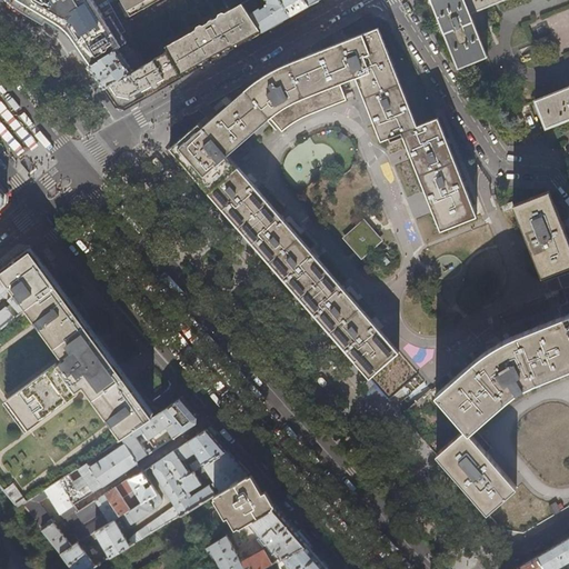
[(127,42),(109,15),(105,18),(92,0),(12,0),(67,31),(89,65),(118,48),(127,42)]
